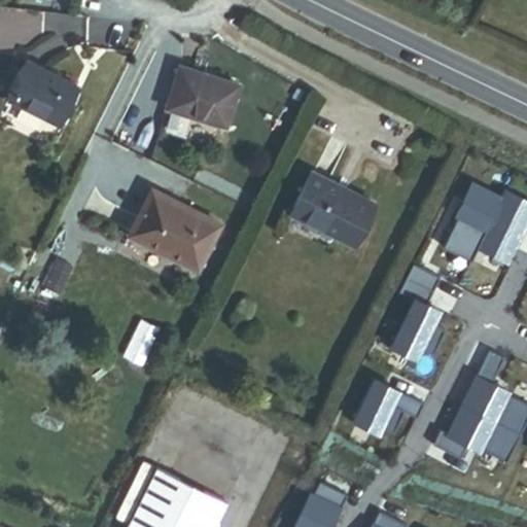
[(10,101),(59,124),(76,88),(28,64),(10,101)]
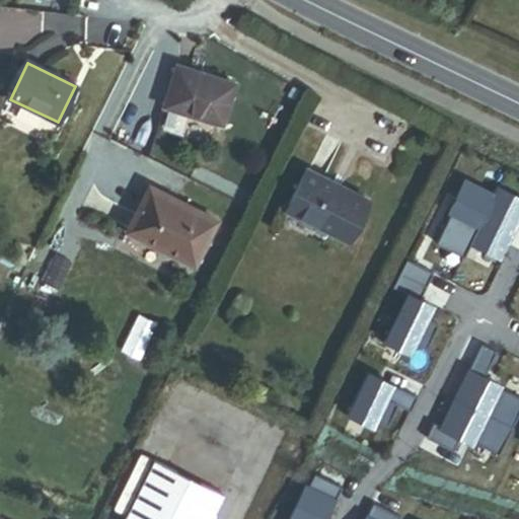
[(163,107),(221,125),(233,84),(175,66),(163,107)]
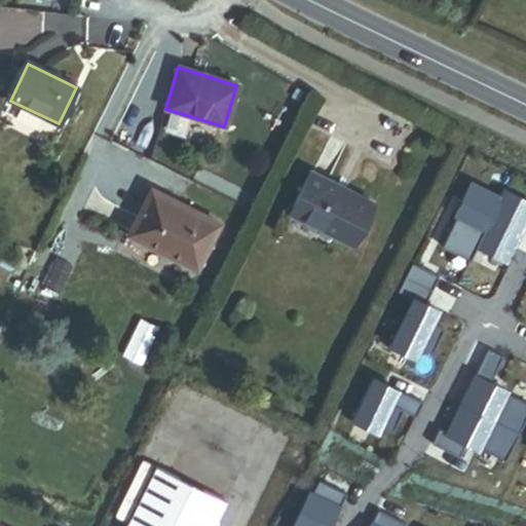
[(333,237),(351,247),(372,203),(308,174),(291,211),(336,232),(333,237)]
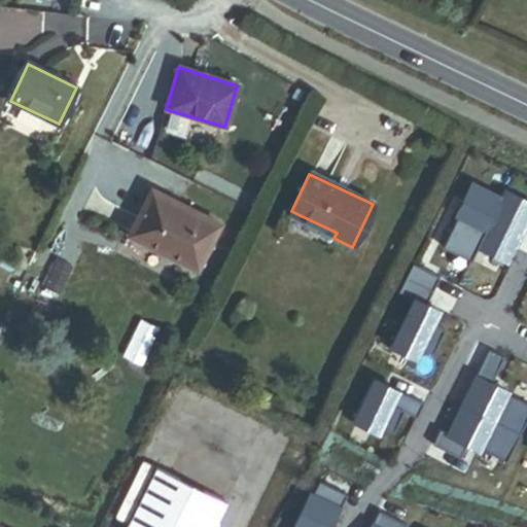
[(501,198),(472,183),(456,215),(459,216),(443,247),(471,260),(478,248),(505,262),(526,218),(526,199),(505,188),(501,198)]
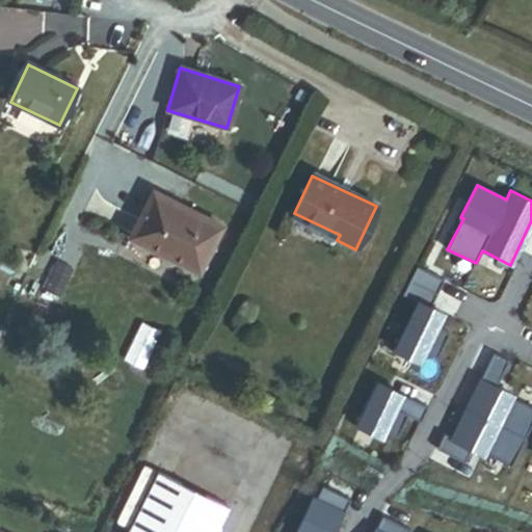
[(131,238),(198,271),(220,227),(153,193),(131,238)]
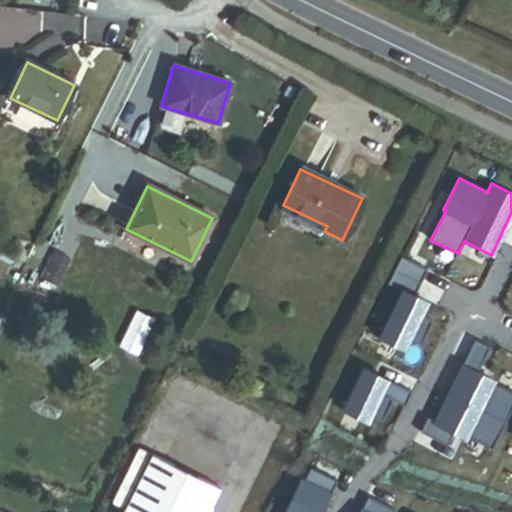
[(421,283),(427,269),(401,257),(395,270),(421,283)]
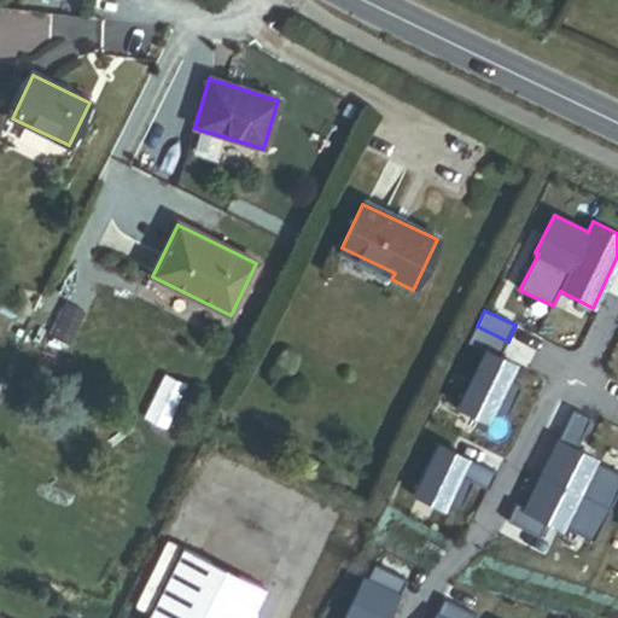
[(506,379),(513,363),(500,356),(508,342),(477,326),(467,342),(485,350),(456,409),(484,423),(491,408),(507,415),(522,386),(506,379)]
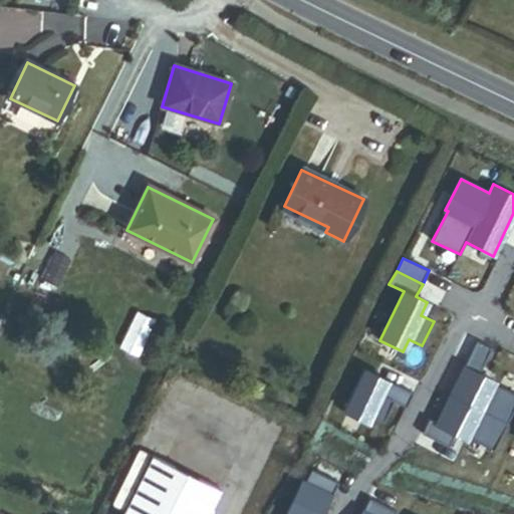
[(513,407),(513,394),(494,383),(495,381),(478,373),(491,347),(477,340),(450,395),(506,423),(513,407)]
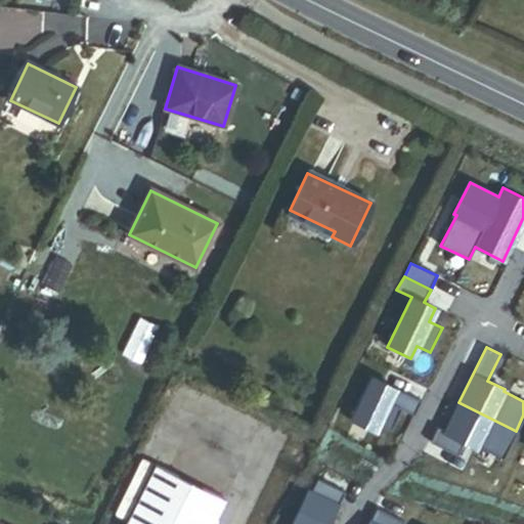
[(415,415),(422,400),(372,377),(350,421),(373,432),(377,424),(391,430),(401,408),(415,415)]
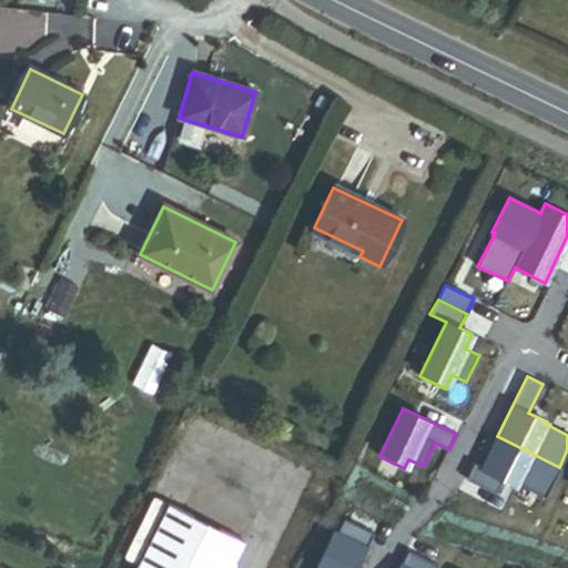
[(559,467),(497,436),(483,467),(474,463),(466,479),(495,494),(503,479),(515,485),(516,483),(545,497),(559,467)]
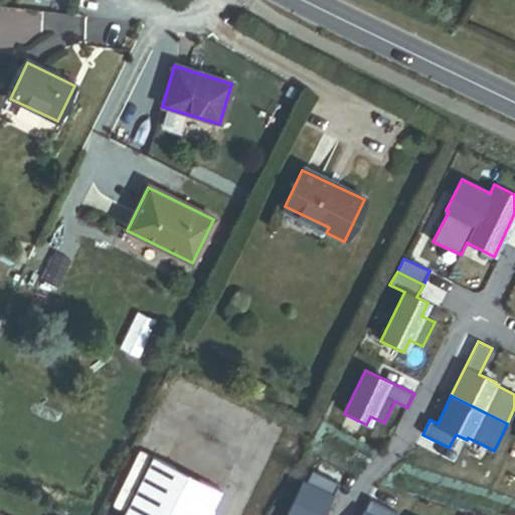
[(208,514),(220,490),(152,456),(122,514),(208,514)]
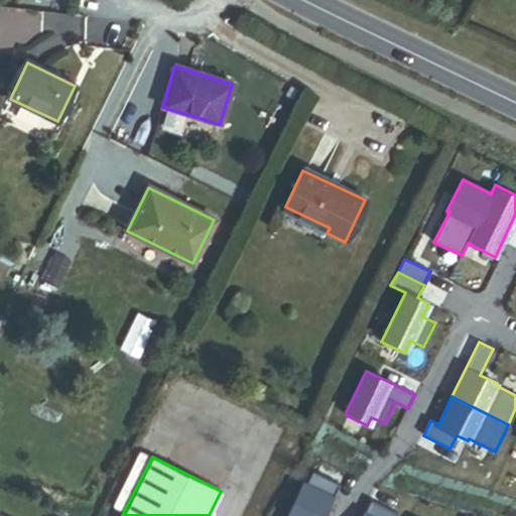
[(305,485),(303,483),(286,515),(324,515),(340,484),(312,471),(305,485)]
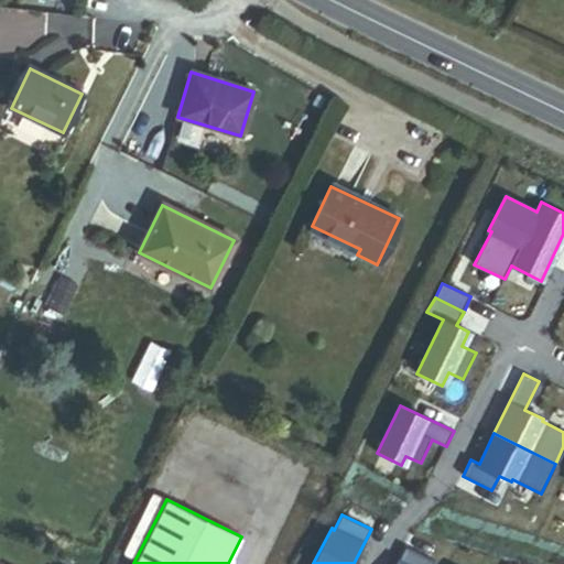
[(405,546),(396,563),(432,563),(434,560),(405,546)]
